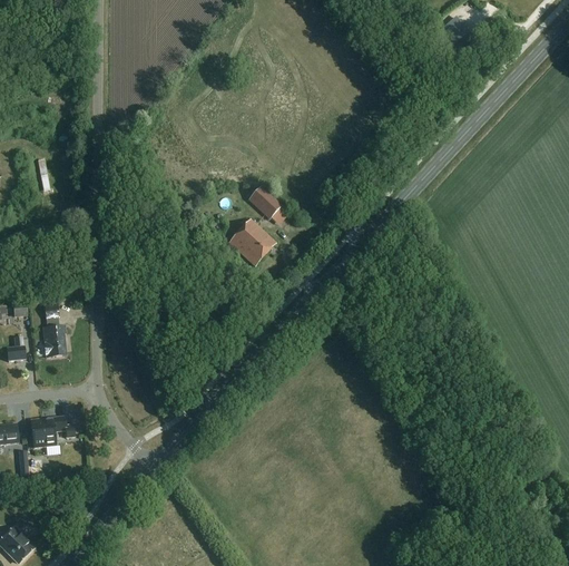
[(448,47),(468,29),(454,15),(437,30),(433,33),(447,49),(448,47)]
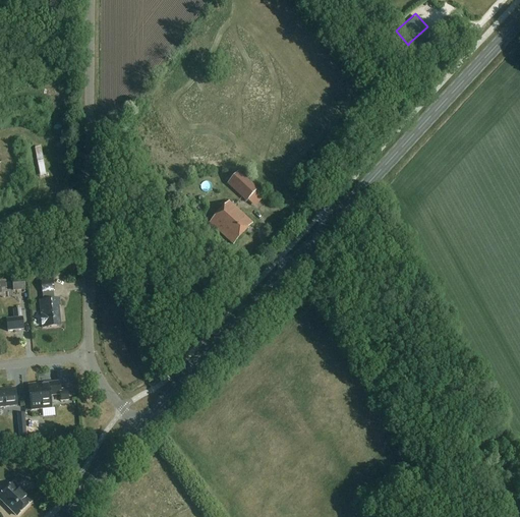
[(49,109),(63,110),(63,101),(49,101),(49,109)]
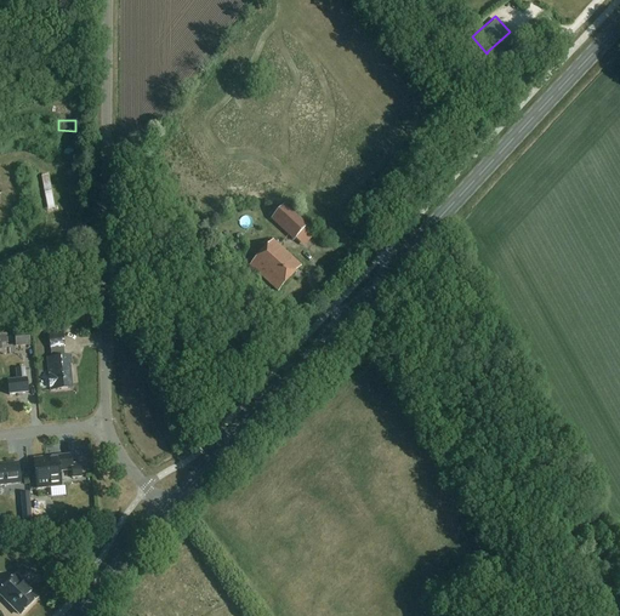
[(58,133),(58,143),(73,144),(74,135),(58,133)]
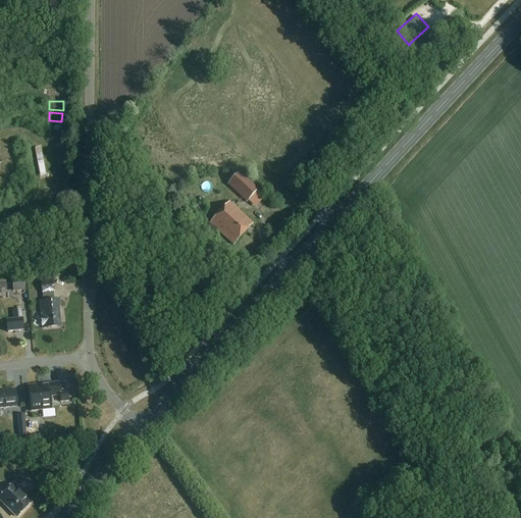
[(38,141),(33,142),(39,165),(45,164),(38,141)]
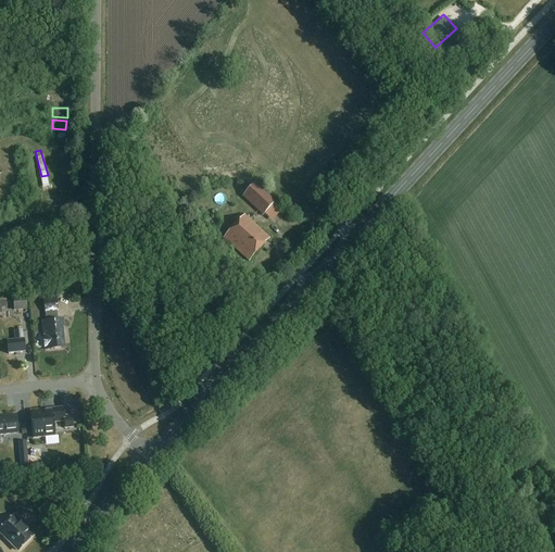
[(253,178),(240,192),(261,211),(274,198),(253,178)]
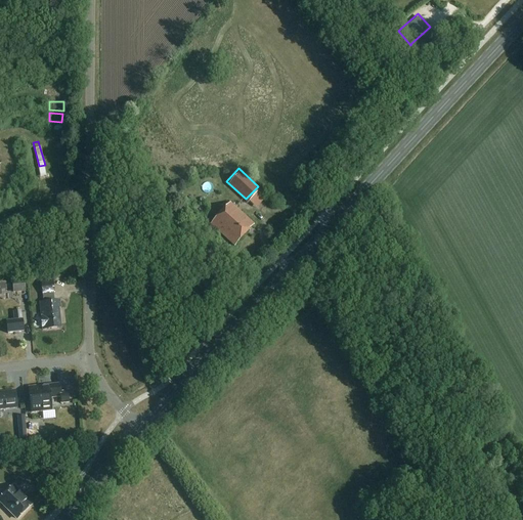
[(212,187),(205,180),(199,186),(206,193),(212,187)]
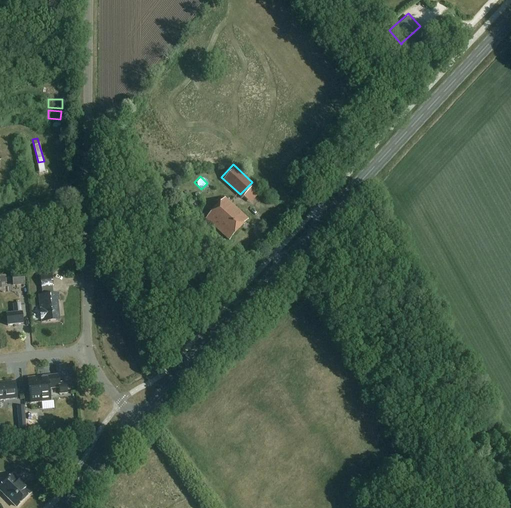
[(205,215),(228,237),(247,217),(224,195),(205,215)]
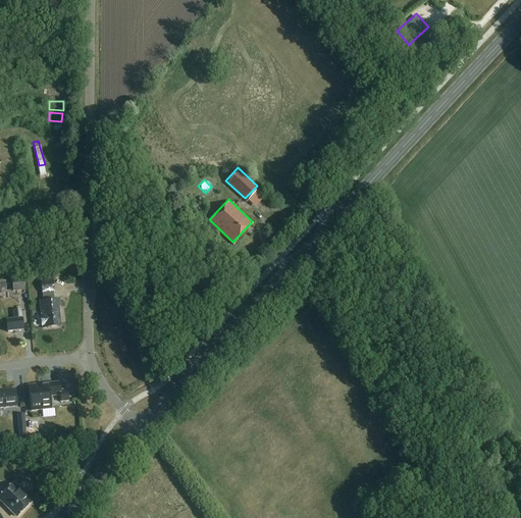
[(11,275),(12,288),(24,287),(23,275),(11,275)]
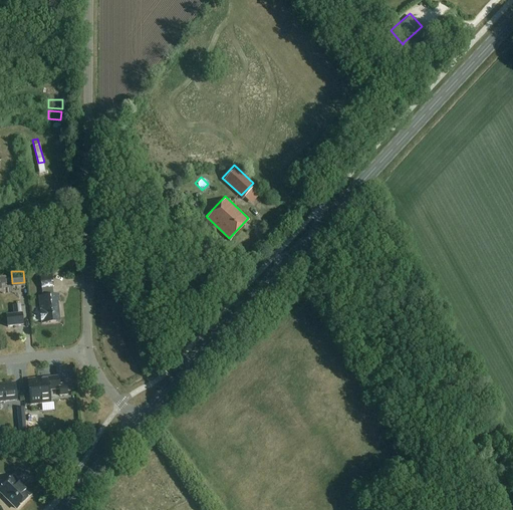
[(39,272),(40,285),(52,284),(51,271),(39,272)]
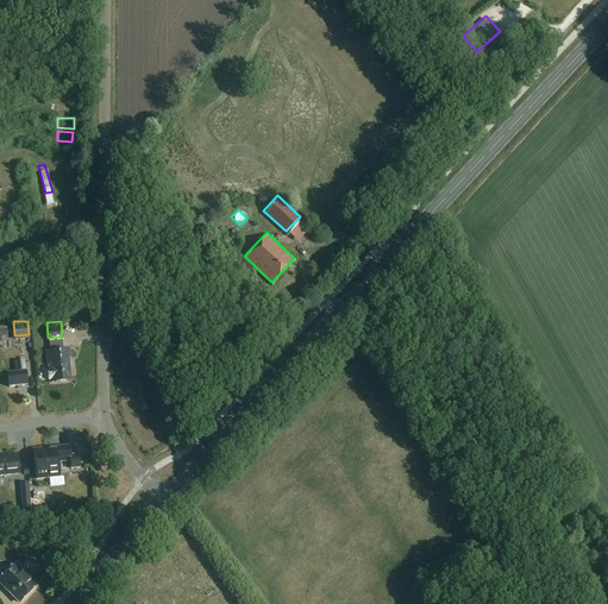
[(69,346),(46,348),(48,365),(49,377),(49,381),(70,378),(68,356),(70,354),(69,346)]
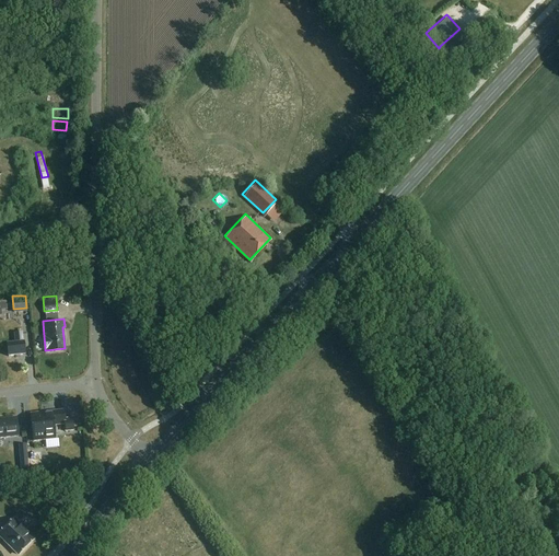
[(25,352),(23,329),(13,331),(14,340),(7,342),(8,354),(25,352)]
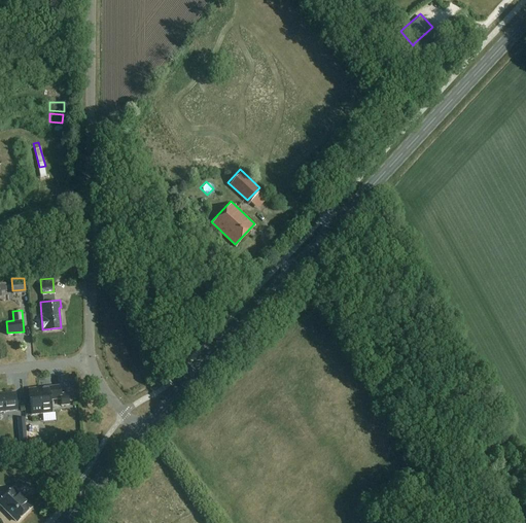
[(59,384),(27,387),(29,407),(30,413),(50,411),(49,405),(50,405),(49,397),(59,396),(60,404),(67,403),(66,390),(59,390),(59,384)]
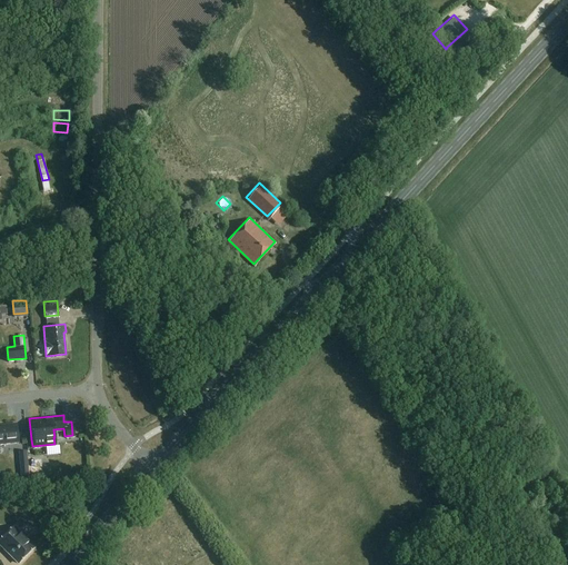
[(0,443),(17,442),(15,423),(0,424),(0,427),(0,443)]
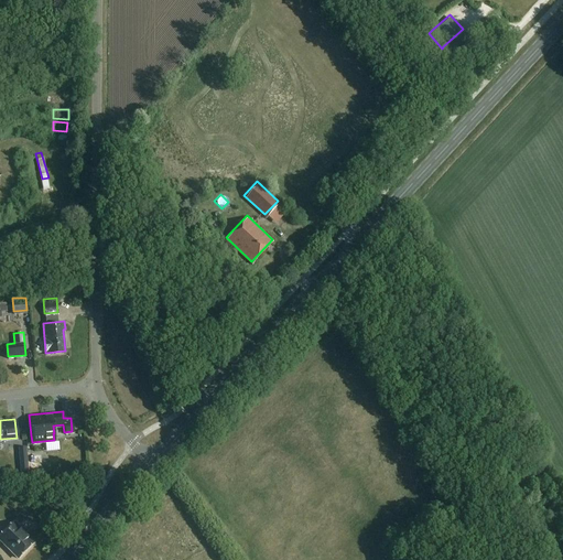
[(0,537),(19,557),(33,541),(13,521),(0,534),(0,537)]
